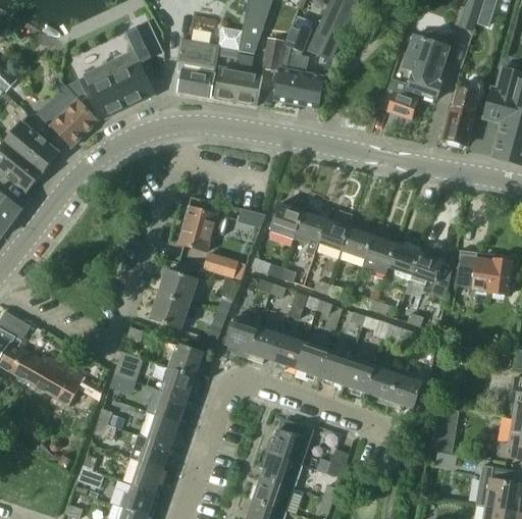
[(181,37),(176,59),(184,61),(183,67),(181,66),(176,89),(209,95),(218,55),(238,58),(239,50),(254,53),(264,26),(272,0),(247,0),(244,21),(242,30),(221,27),(218,43),(181,37)]
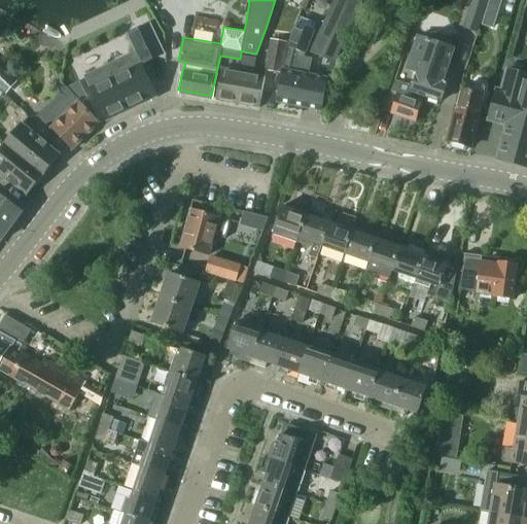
[(334,0),(311,50),(335,61),(361,0),(334,0)]
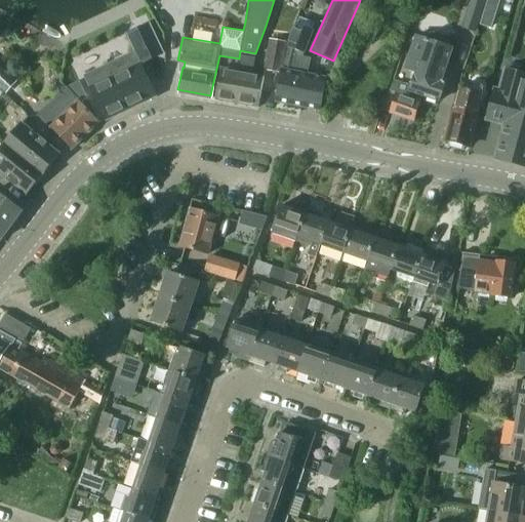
[(478,22),(480,23),(486,6),(483,5),(485,0),(470,0),(461,27),(468,29),(475,32),(478,22)]
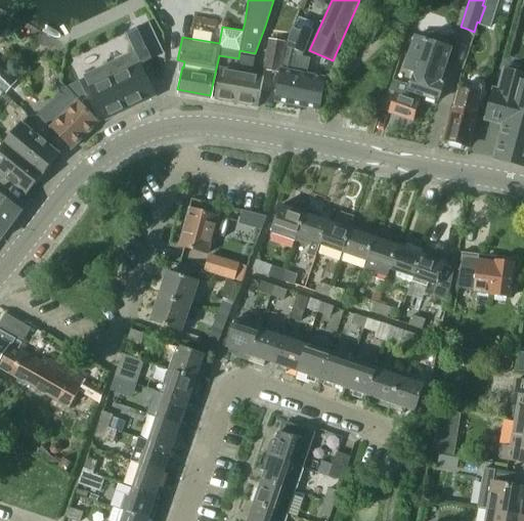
[(492,8),(485,6),(479,23),(487,25),(492,8)]
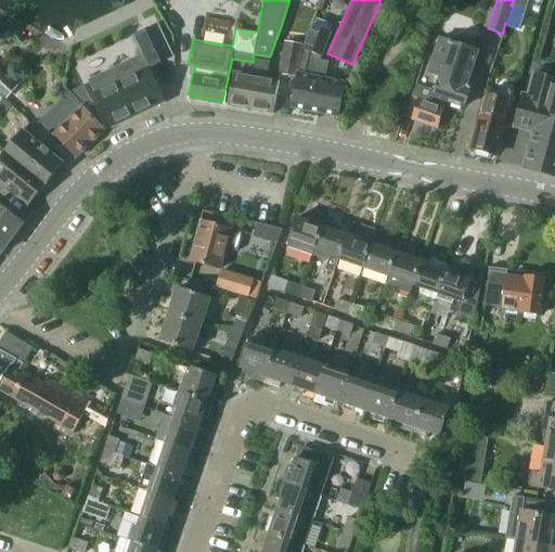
[(143,52),(115,65),(137,112),(164,100),(147,66),(162,60),(172,54),(157,22),(133,34),(143,52)]
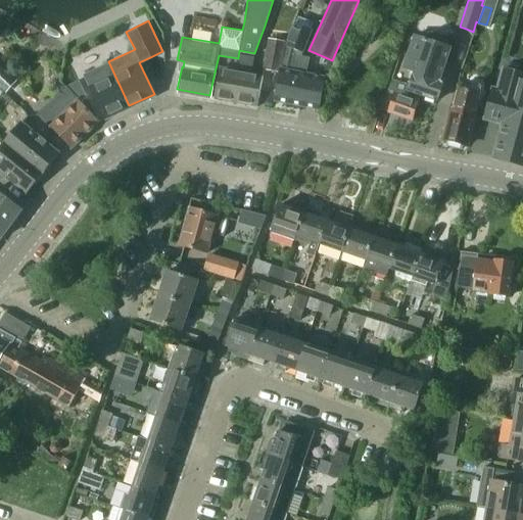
[(279,71),(274,100),(300,105),(317,108),(318,108),(325,81),(326,77),(307,73),(305,73),(310,56),(301,54),(302,51),(303,51),(313,28),(295,21),(286,45),(281,65),(280,65),(279,71)]
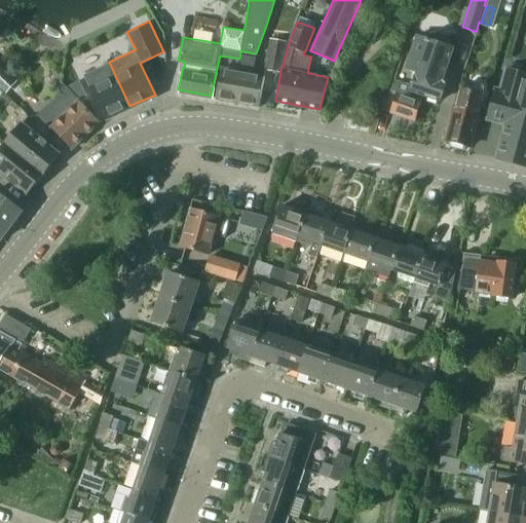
[(418,72),(413,86),(411,90),(439,101),(445,81),(441,79),(452,47),(448,46),(449,41),(448,35),(436,31),(430,34),(429,39),(418,36),(407,68),(418,72)]
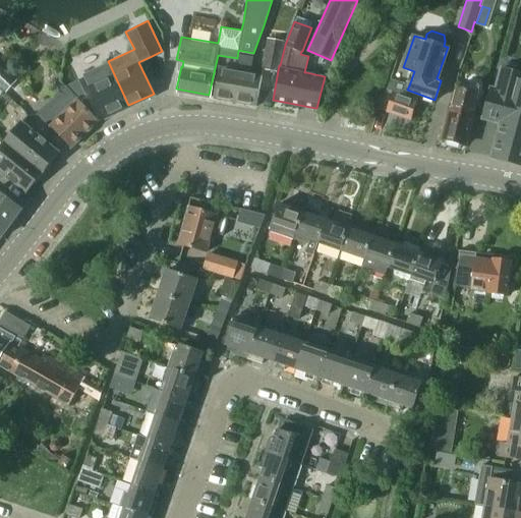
[(269,69),(278,70),(283,40),(268,37),(262,67),(269,69)]
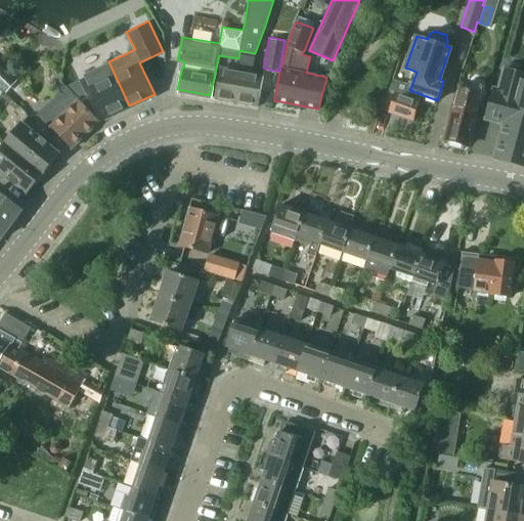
[(103,63),(83,73),(88,83),(104,118),(129,105),(108,61),(103,63)]
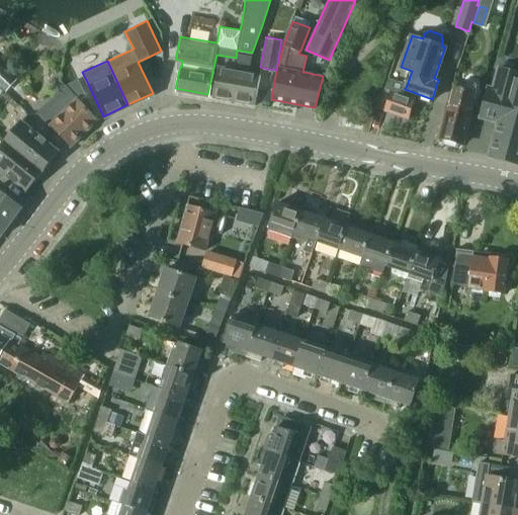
[(0,63),(0,85),(5,90),(15,78),(0,63)]
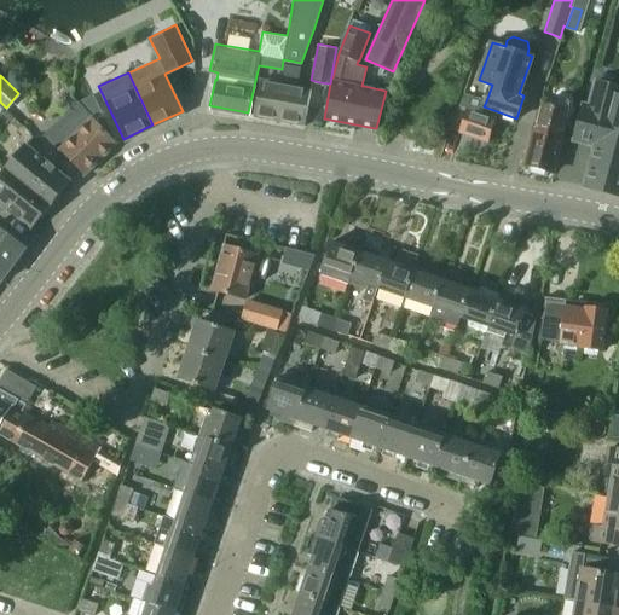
[(276,119),(284,82),(261,77),(259,91),(260,91),(255,114),(276,119)]
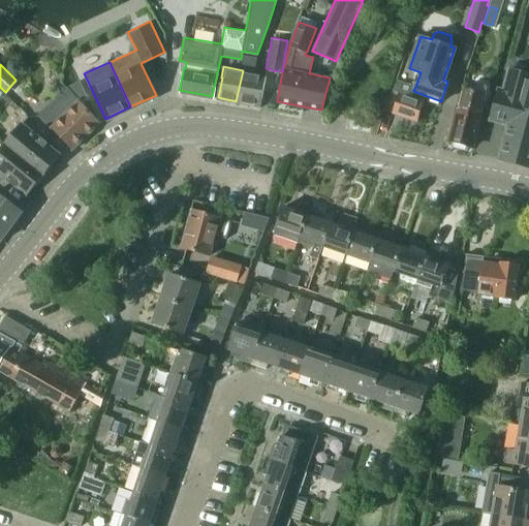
[(528,72),(507,67),(502,89),(498,88),(490,119),(507,123),(499,157),(528,165),(528,72)]
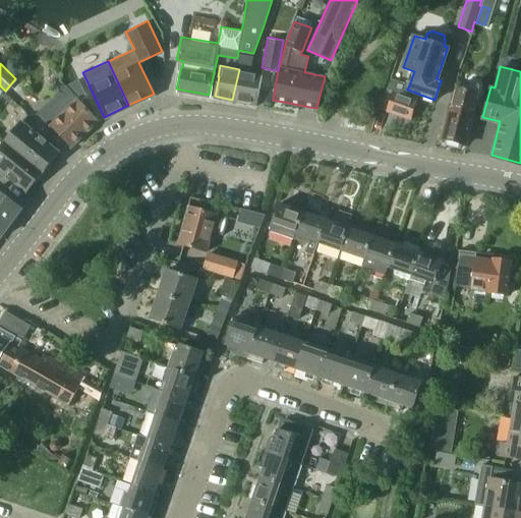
[(239,69),(232,100),(256,104),(263,74),(239,69)]
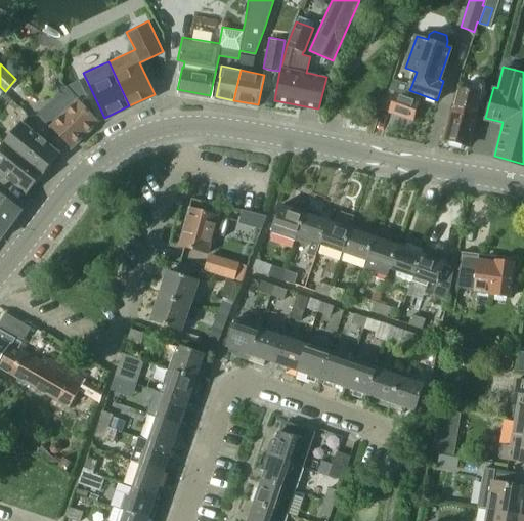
[(409,90),(411,86),(399,82),(400,80),(392,77),(386,92),(390,93),(395,95),(389,112),(412,120),(419,100),(407,96),(409,90)]
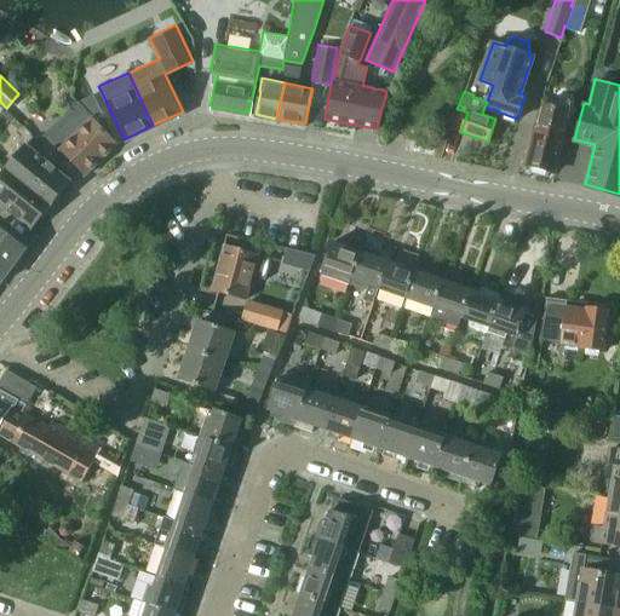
[(92,93),(78,101),(80,103),(93,117),(102,114),(92,93)]
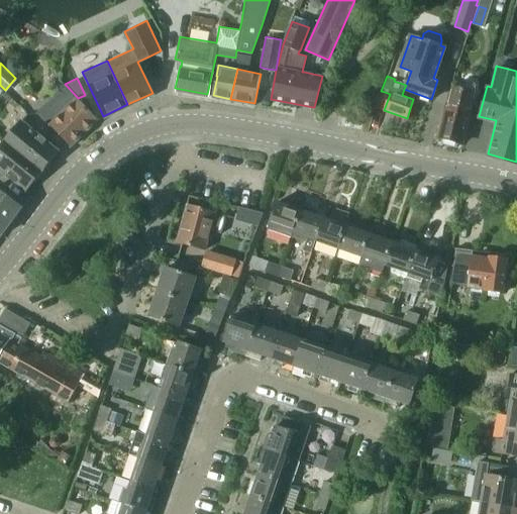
[(65,84),(36,110),(48,123),(70,144),(97,119),(97,118),(78,98),(67,86),(65,84)]
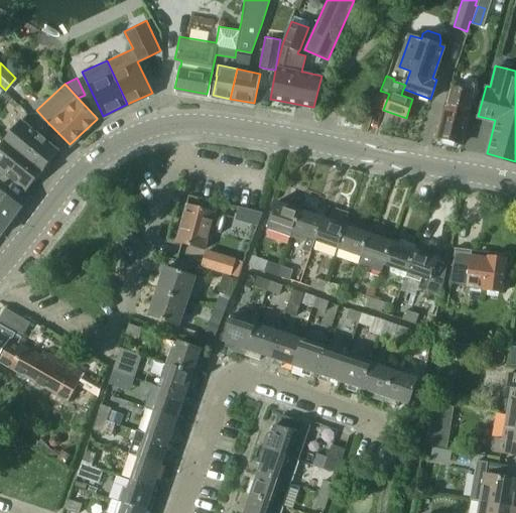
[(442,119),(436,137),(440,142),(456,146),(460,143),(473,93),(452,87),(442,119)]
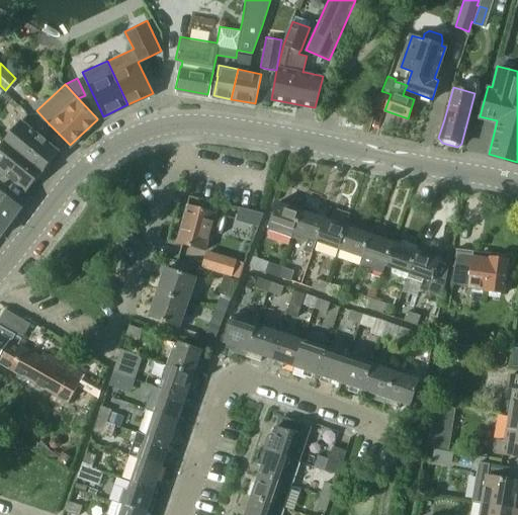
[(4,140),(45,172),(52,164),(50,161),(59,150),(21,119),(4,140)]
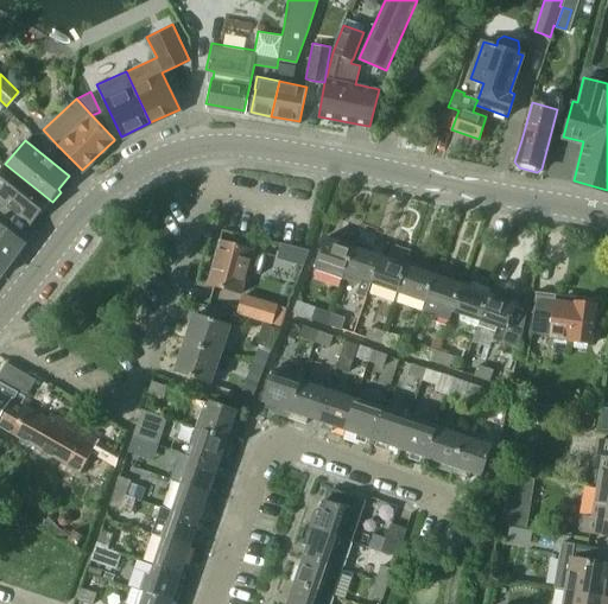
[(52,202),(5,164),(0,170),(0,198),(30,223),(39,211),(43,215),(52,202)]
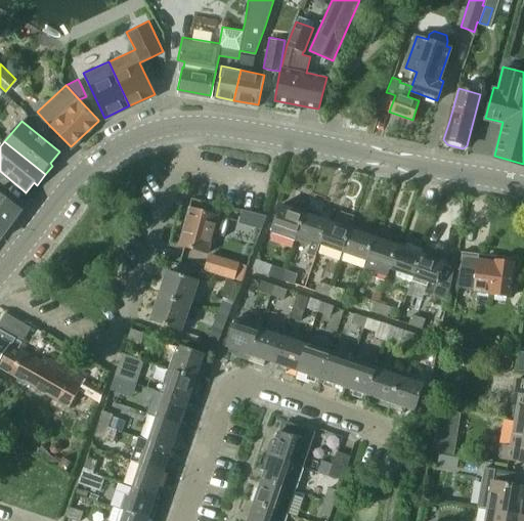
[(0,237),(22,209),(0,193),(0,237)]
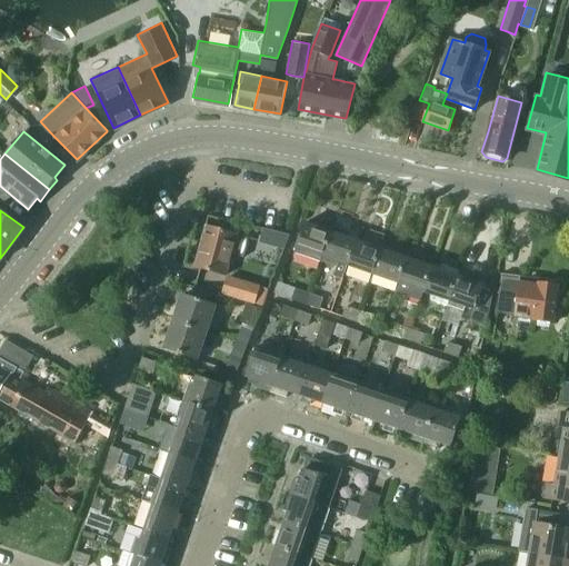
[(296,247),(293,251),(302,255),(319,260),(331,225),(315,219),(313,225),(305,221),(296,247)]
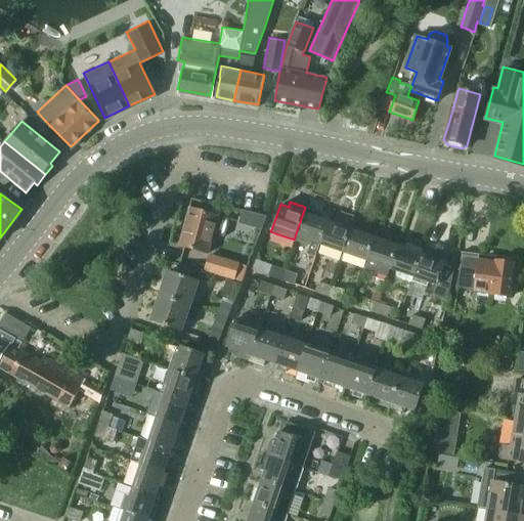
[(189,206),(178,243),(207,252),(208,248),(212,235),(213,231),(222,234),(225,225),(227,217),(218,214),(189,206)]
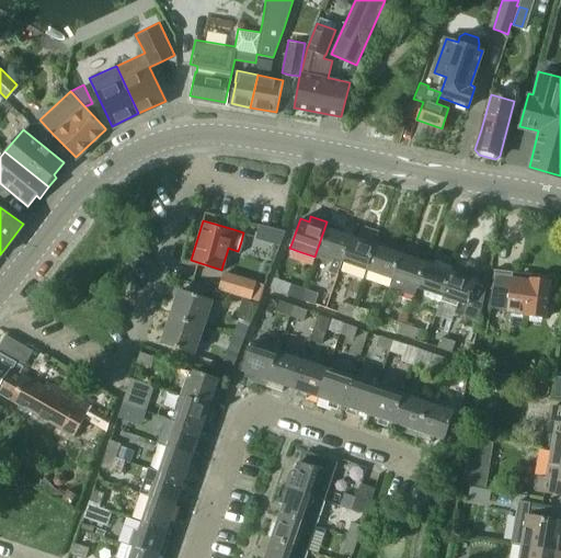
[(315,257),(330,262),(328,270),(338,274),(342,261),(351,236),(342,232),(343,228),(327,221),(315,257)]
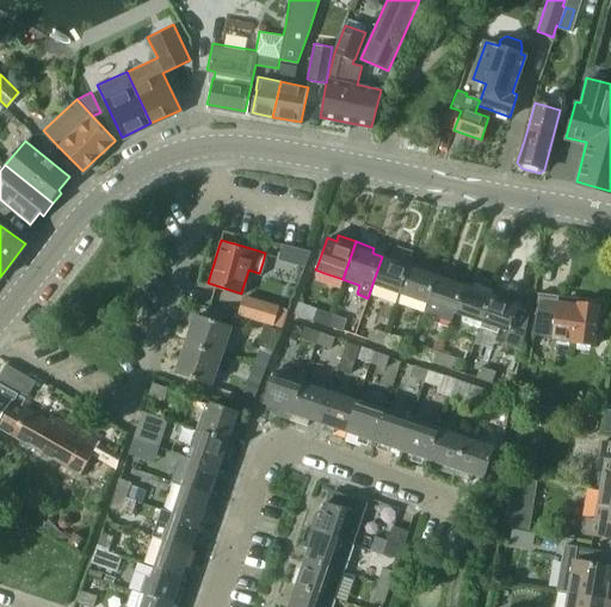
[(372,284),(400,293),(409,266),(382,256),(372,284)]
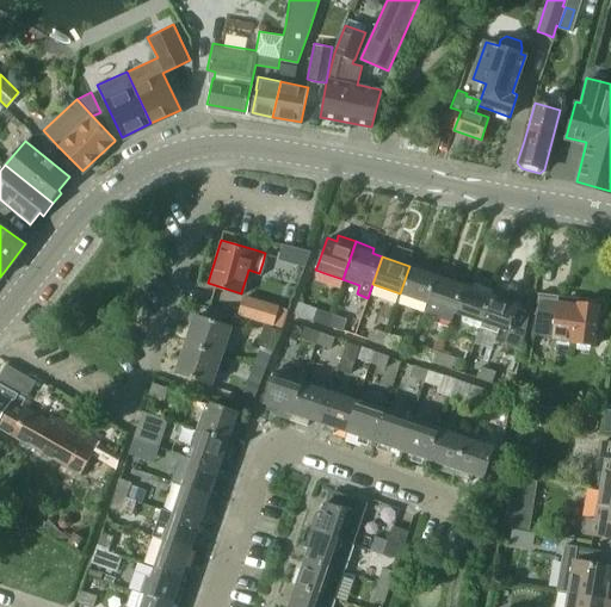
[(400,293),(426,303),(436,276),(409,266),(400,293)]
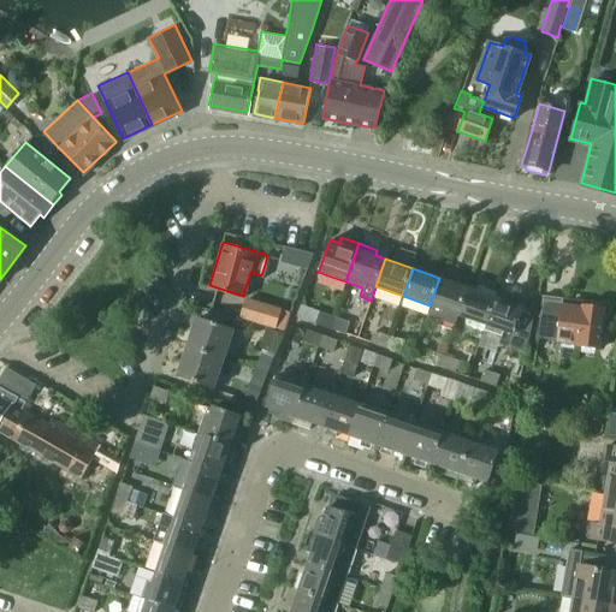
[(430,306),(427,314),(455,324),(457,315),(468,287),(467,287),(469,280),(452,274),(450,281),(439,278),(430,306)]
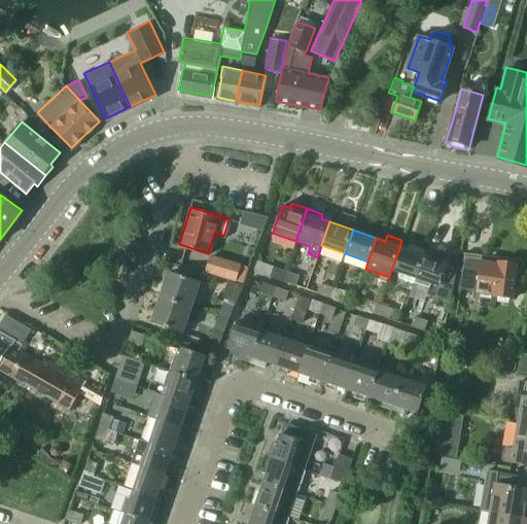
[(398,277),(413,282),(424,250),(409,244),(408,249),(400,246),(391,270),(399,273),(398,277)]
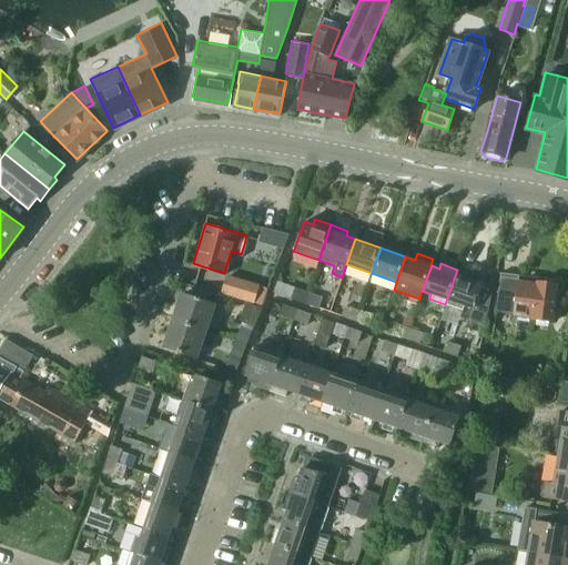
[(472,309),(467,318),(482,322),(489,291),(479,288),(480,283),(472,280),(473,275),(457,270),(445,304),(462,310),(463,305),(472,309)]
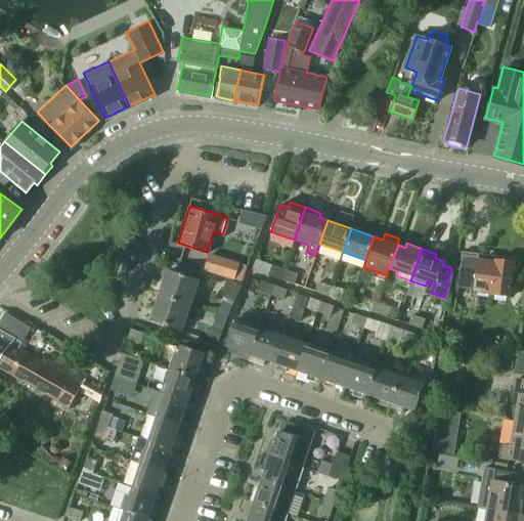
[(501,255),(499,260),(495,259),(495,261),(479,259),(480,253),(461,251),(456,287),(489,291),(491,293),(491,294),(510,296),(514,262),(511,261),(509,256),(501,255)]
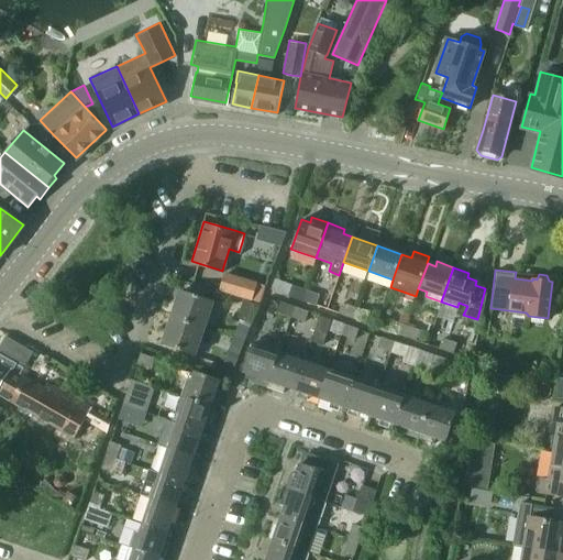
[(224,272),(219,289),(242,297),(250,299),(256,283),(249,281),(235,276),(224,272)]
